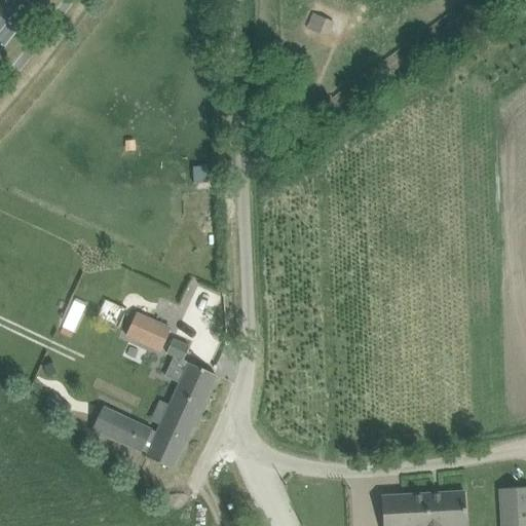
[(347,17),(334,13),(333,20),(310,13),(305,31),(341,41),(347,17)]
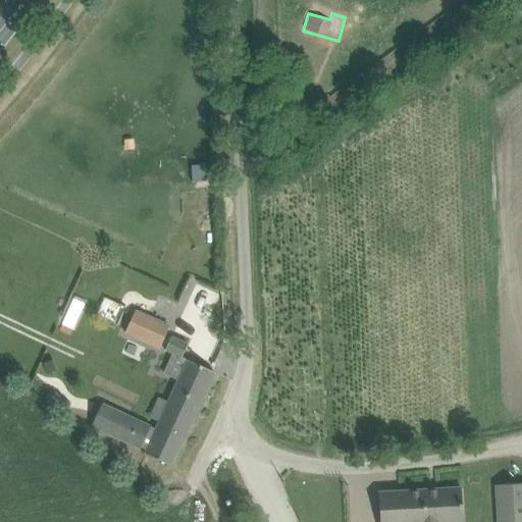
[(102,292),(96,303),(107,309),(113,298),(102,292)]
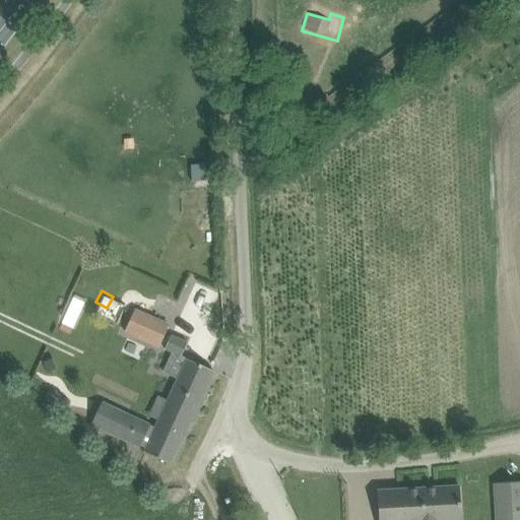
[(124,332),(158,348),(170,324),(135,308),(124,332)]
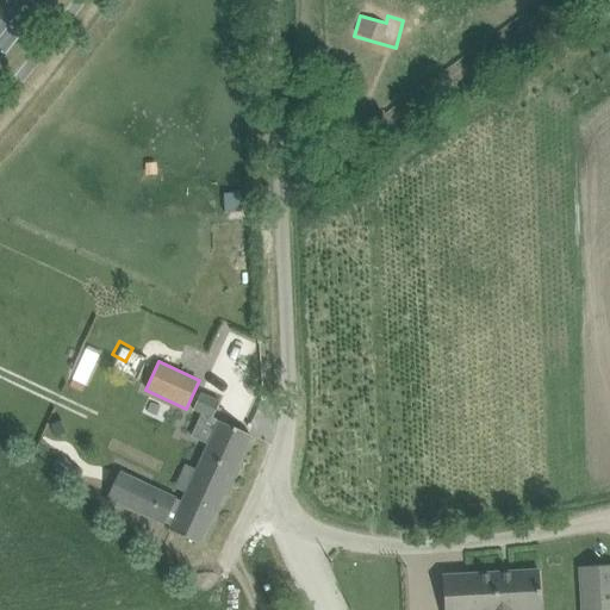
[(193,410),(211,418),(219,400),(200,392),(193,410)]
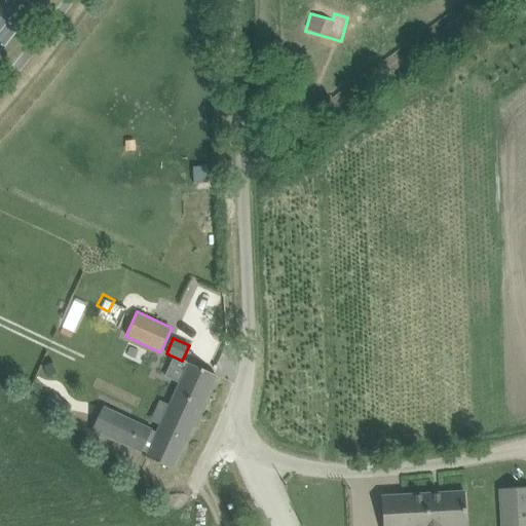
[(52,363),(43,367),(48,377),(58,373),(52,363)]
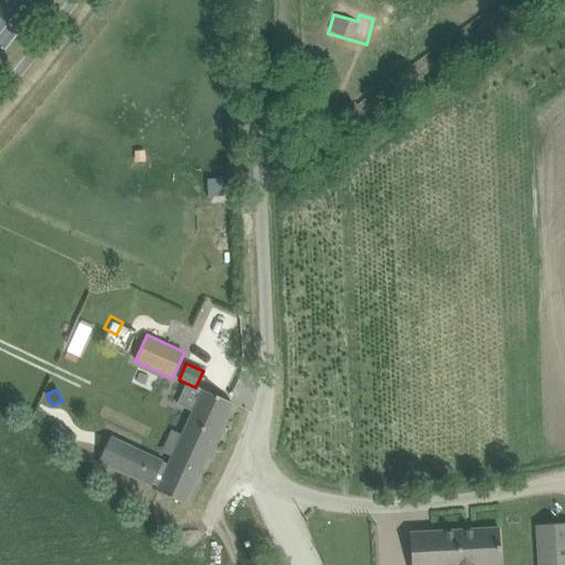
[(156,490),(184,503),(232,403),(202,390),(185,425),(179,441),(156,490)]
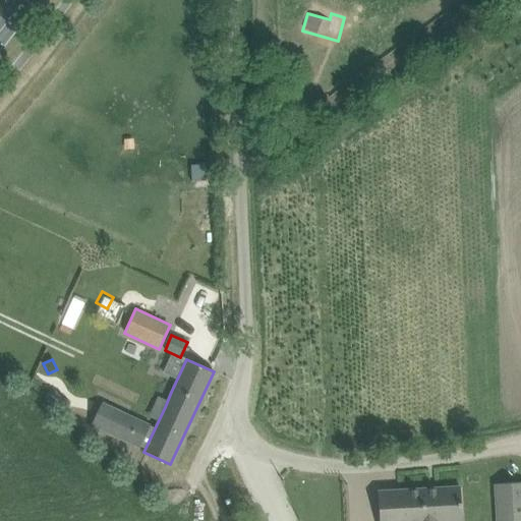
[(55,390),(47,400),(61,412),(69,403),(55,390)]
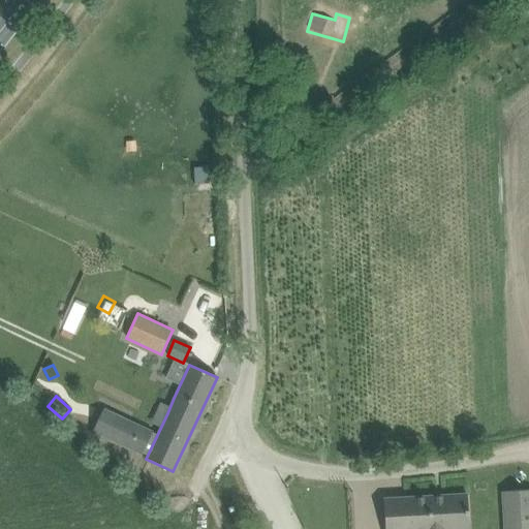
[(103,409),(100,416),(93,434),(142,456),(150,438),(152,431),(103,409)]
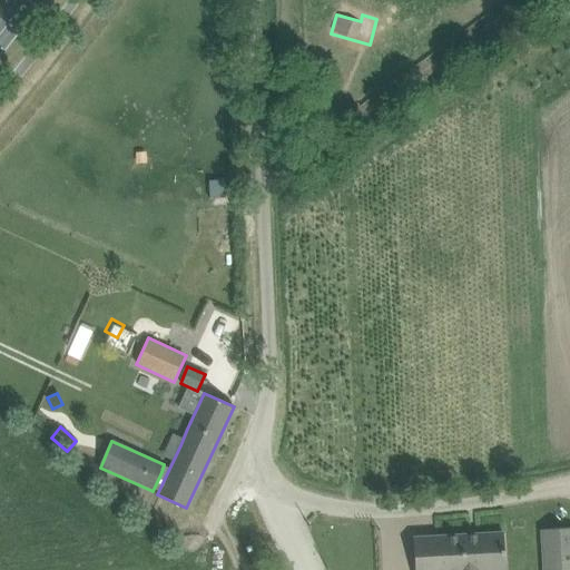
[(569,569),(569,529),(544,531),(546,569),(569,569)]
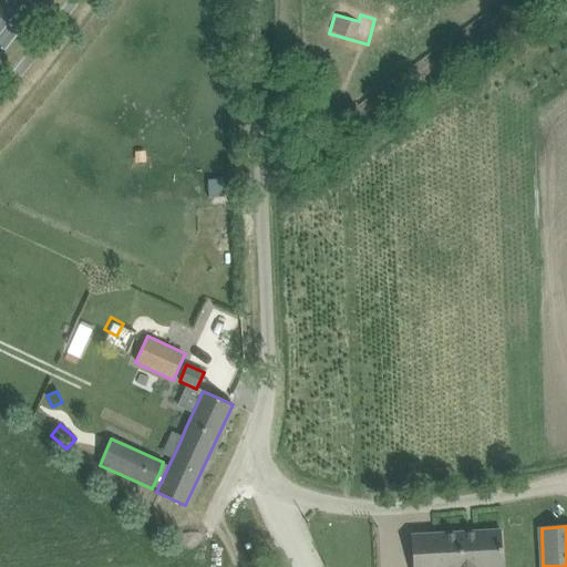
[(411,534),(412,566),(501,566),(500,529),(411,534)]
